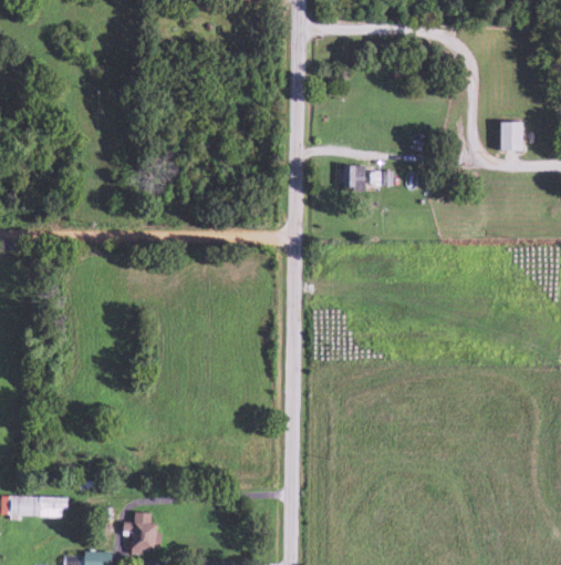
[(527,122),(499,122),(499,150),(527,150),(527,122)]
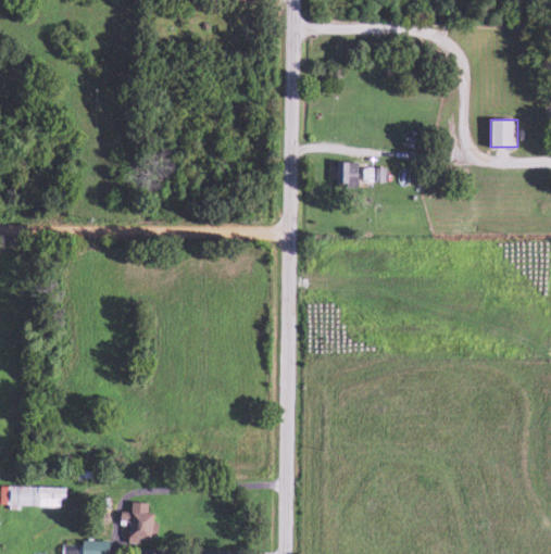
[(361,161),(335,161),(335,187),(361,187),(361,161)]
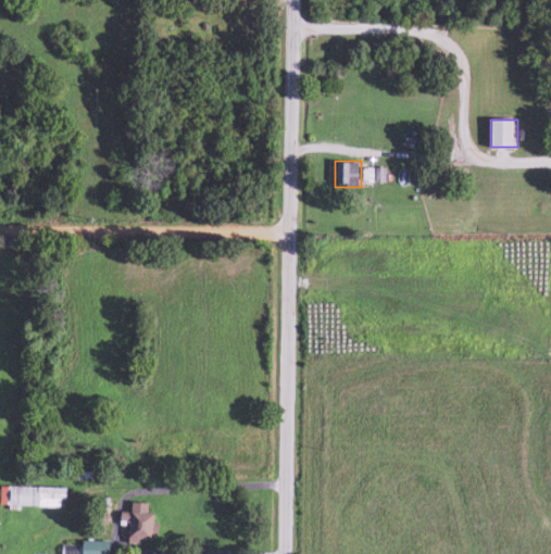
[(388,167),(364,167),(364,181),(388,181),(388,167)]
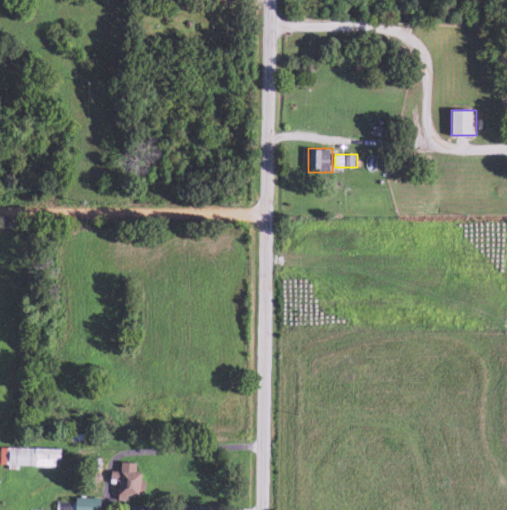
[(62,467),(63,448),(9,447),(8,466),(62,467)]
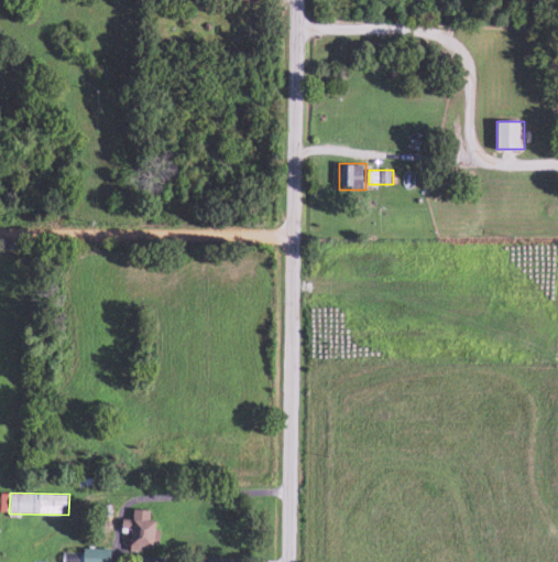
[(131,550),(155,550),(155,510),(131,510),(131,550)]
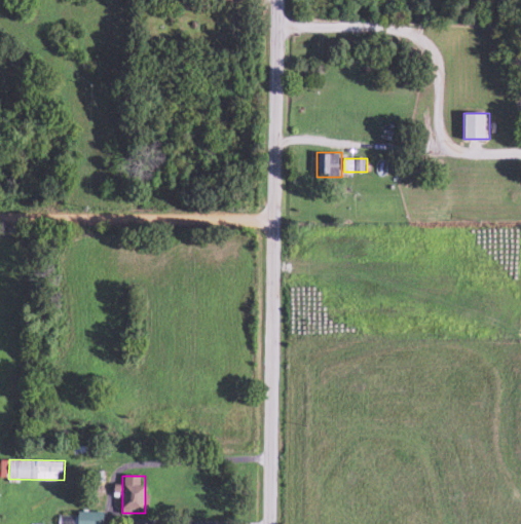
[(78,523),(106,523),(107,512),(79,512),(78,523)]
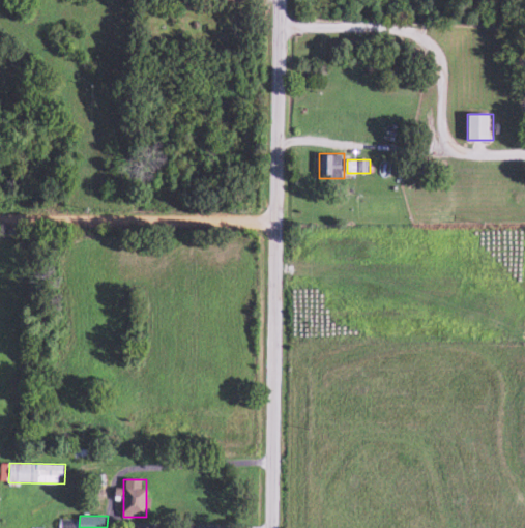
All buildings are outlined.
